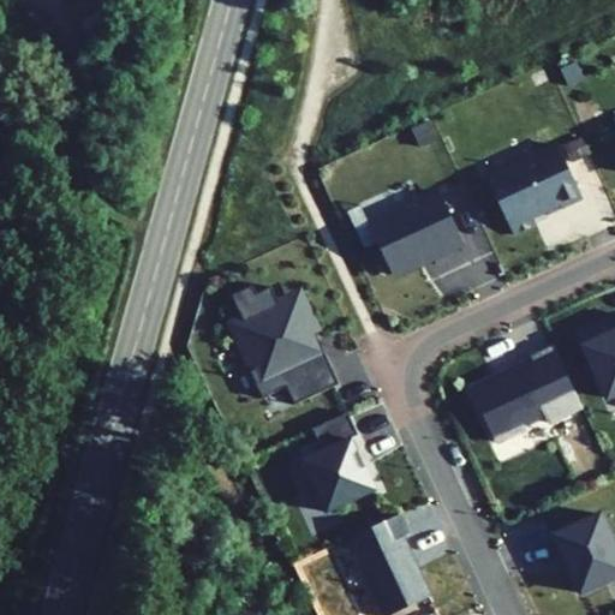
[(559,145),(488,179),(514,236),(535,225),(532,218),(560,204),(562,209),(583,199),(559,145)]
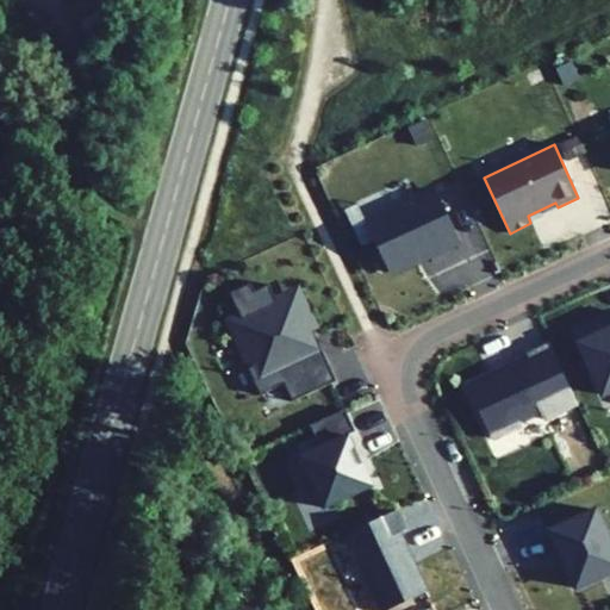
[(436,191),(366,223),(387,273),(459,240),(436,191)]
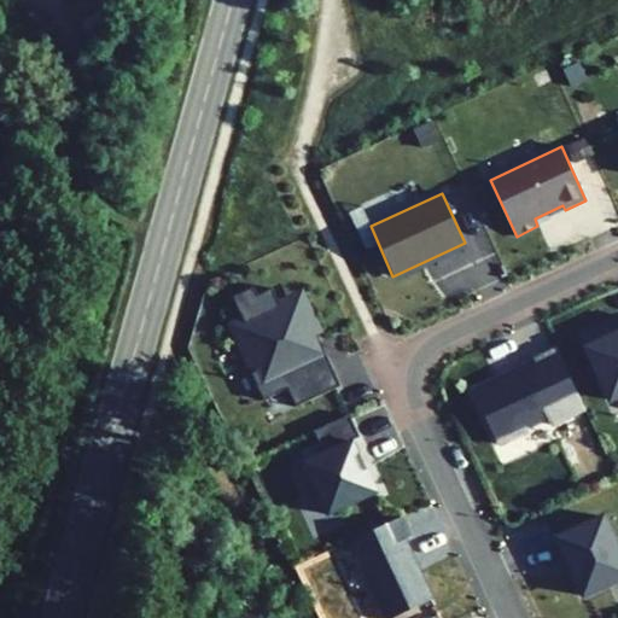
[(254,287),(233,297),(245,324),(237,327),(257,369),(251,373),(264,400),(289,389),(297,404),(339,386),(324,355),(315,357),(310,343),(318,339),(298,299),(281,308),(273,289),(258,296),(254,287)]
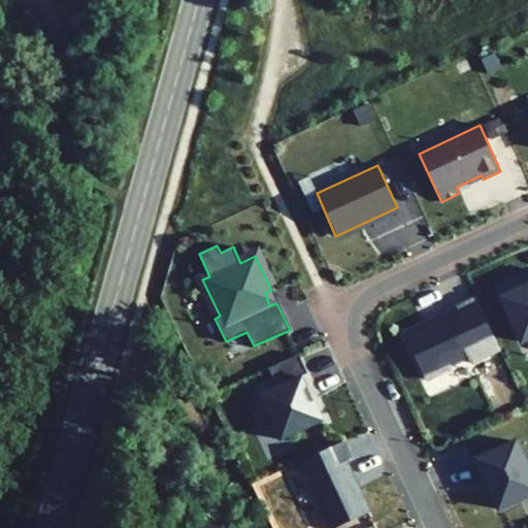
[(527,285),(524,287),(518,278),(497,288),(522,341),(527,338),(527,285)]
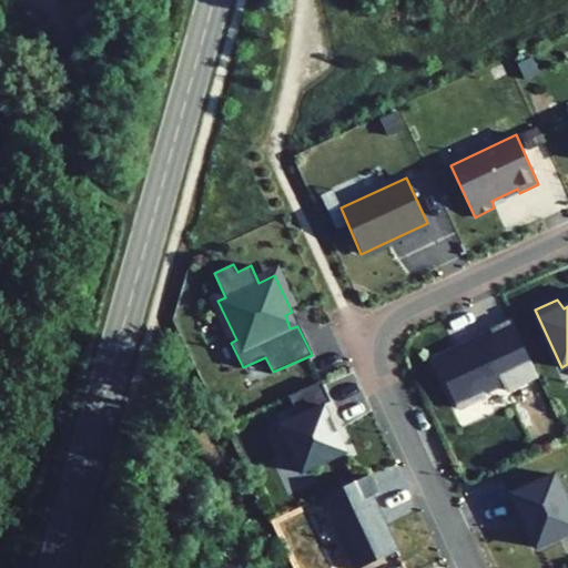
[(538,375),(510,318),(488,328),(492,335),(457,352),(456,350),(437,358),(458,408),(485,395),(483,391),(503,382),(506,391),(538,375)]
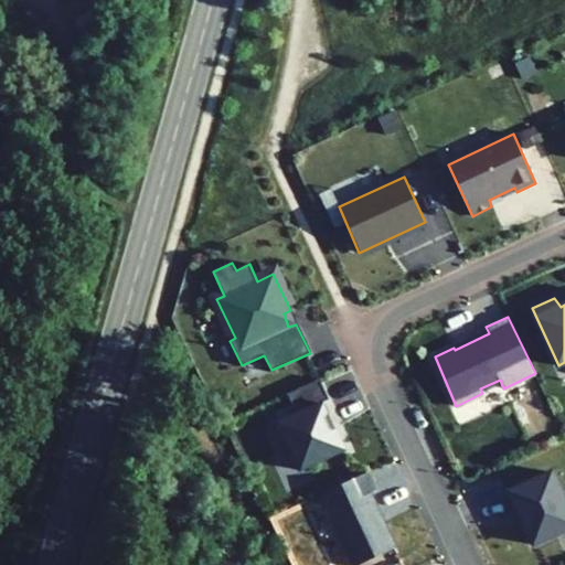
[(318,379),(287,394),(298,416),(279,424),(301,471),(345,450),(322,403),(330,401),(318,379)]
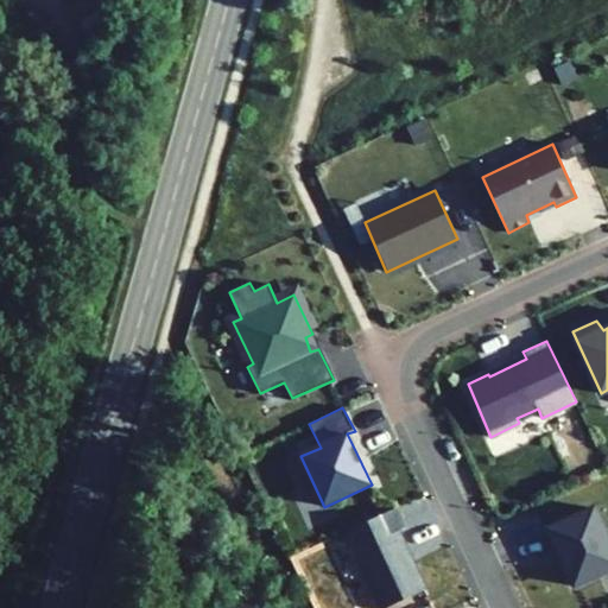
[(607,542),(593,508),(545,531),(553,549),(556,549),(574,587),(607,570),(607,542)]
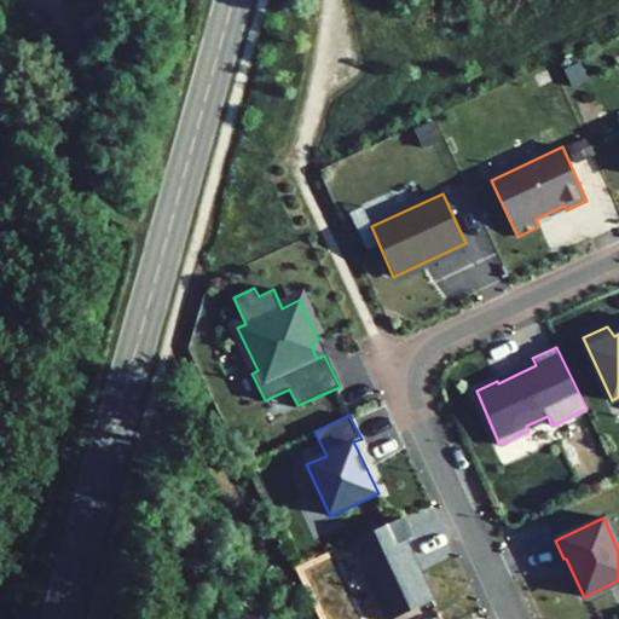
[(403,519),(351,543),(386,618),(395,618),(434,600),(405,539),(410,536),(403,519)]
